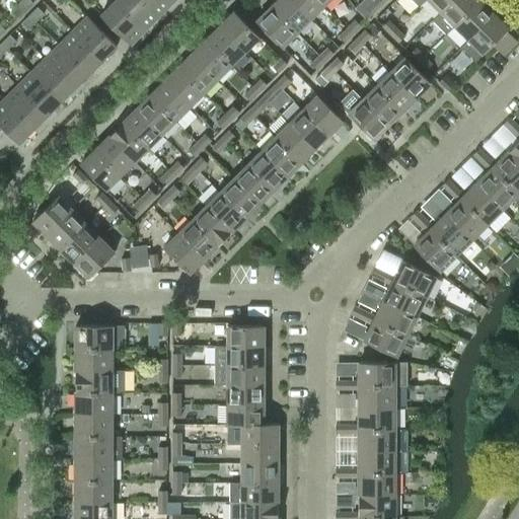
[(21,0),(18,3),(25,10),(33,2),(30,0),(21,0)]
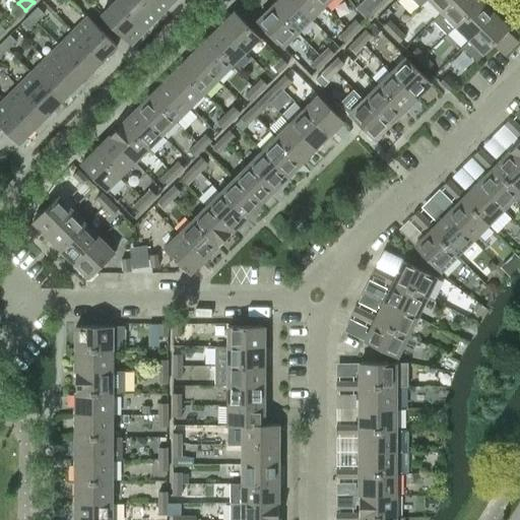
[(144,29),(115,0),(101,15),(129,45),(144,29)]
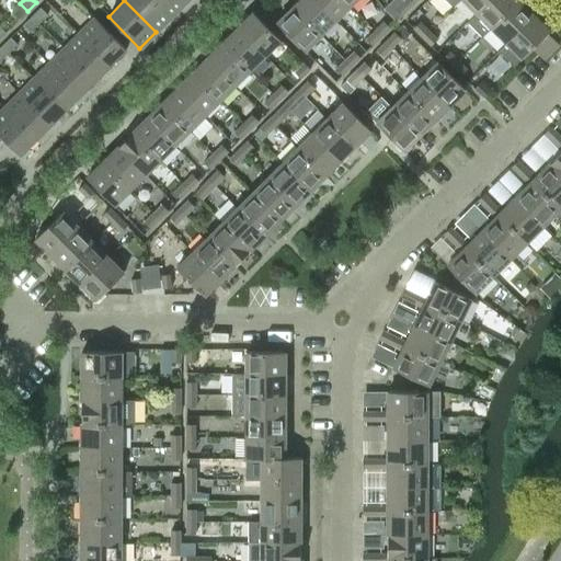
[(171,18),(153,0),(124,0),(156,32),(171,18)]
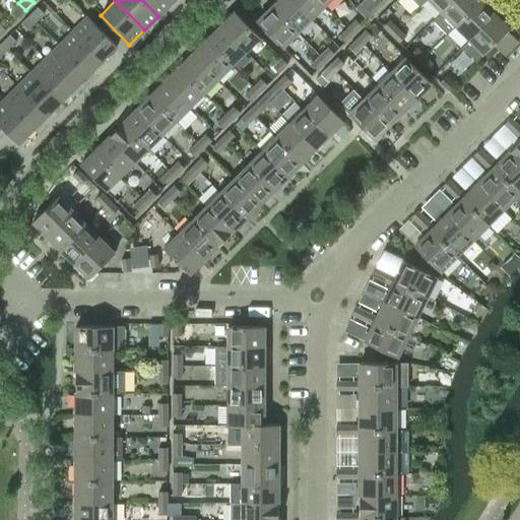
[(172,2),(170,0),(142,0),(158,16),(172,2)]
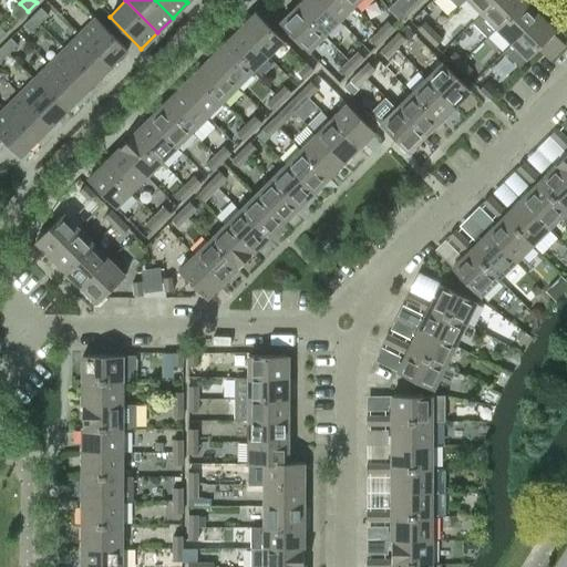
[(302,0),(296,8),(323,35),(339,21),(318,0),(302,0)]
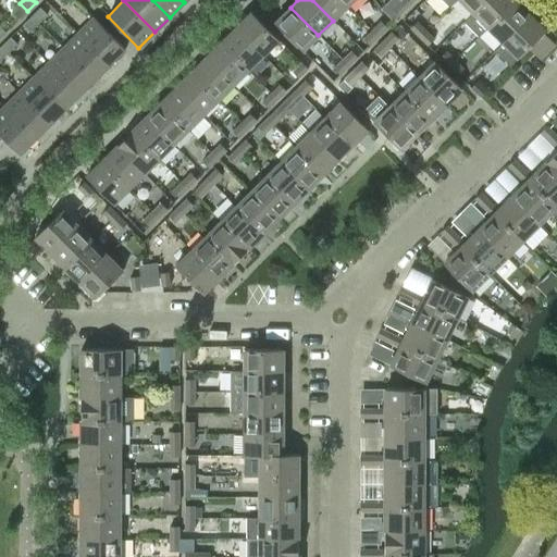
[(312,0),(333,21),(347,5),(342,0),(312,0)]
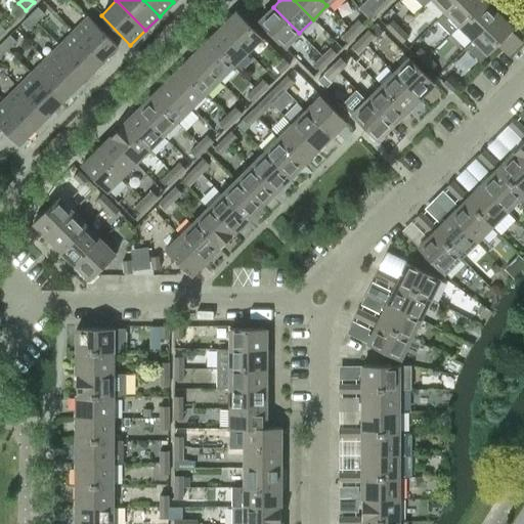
[(369,8),(376,15),(384,7),(378,0),(369,8)]
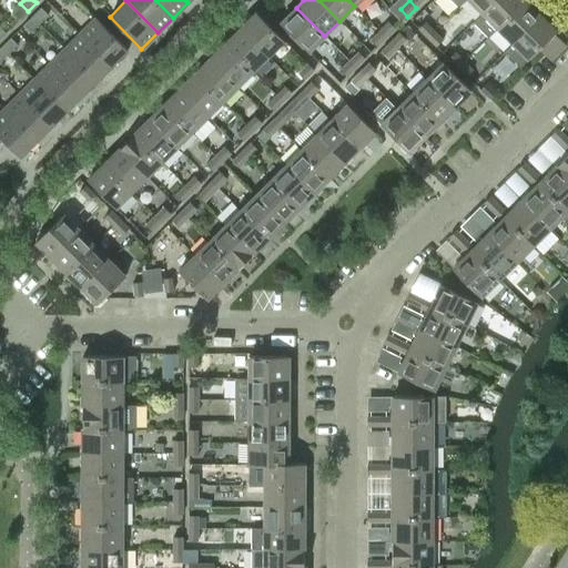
[(468,0),(482,13),(494,0),(468,0)]
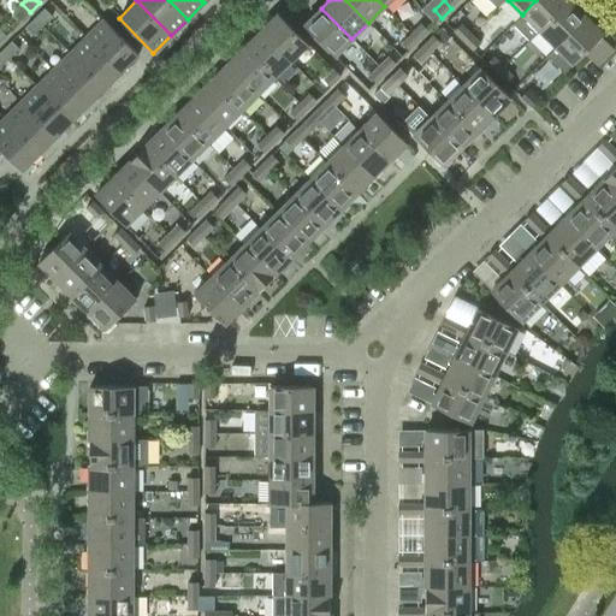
[(539,30),(539,31),(569,1),(568,0),(535,0),(522,15),(513,24),(529,40),(539,30)]
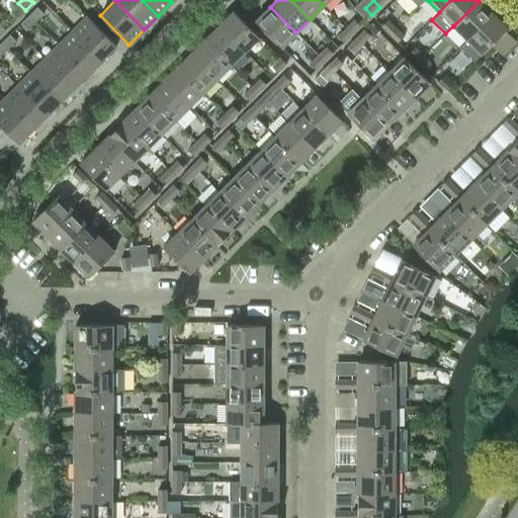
[(479,1),(453,26),(467,39),(493,14),(479,1)]
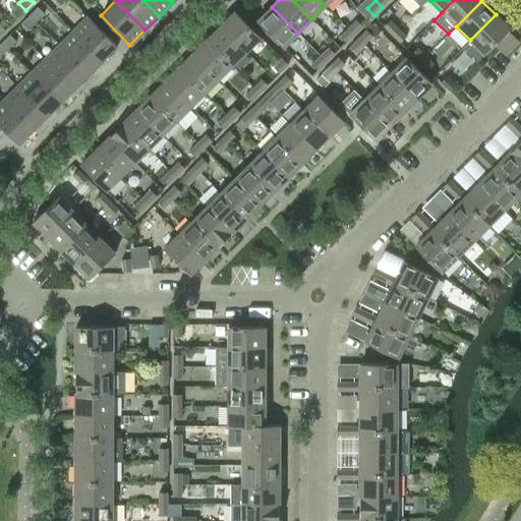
[(10,11),(17,18),(25,10),(18,3),(10,11)]
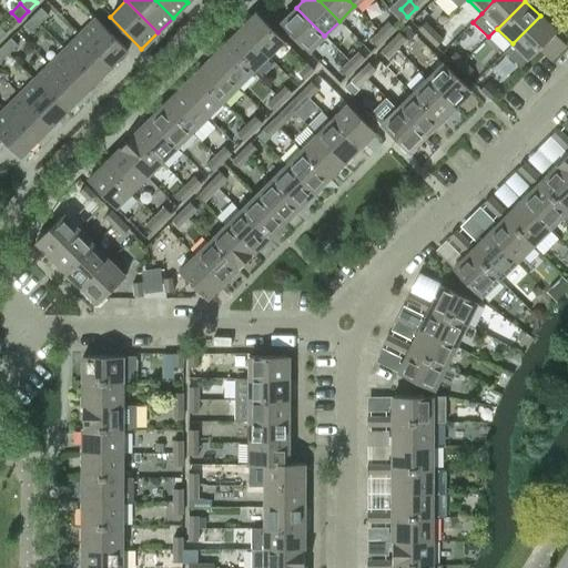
[(32,17),(40,23),(48,14),(41,8),(32,17)]
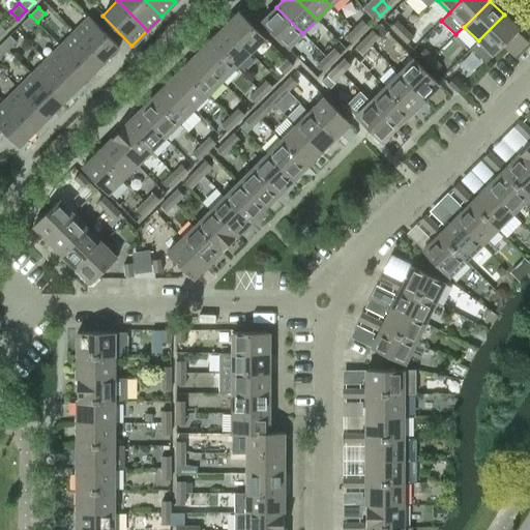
[(261,22),(287,48),(302,33),(276,7),(261,22)]
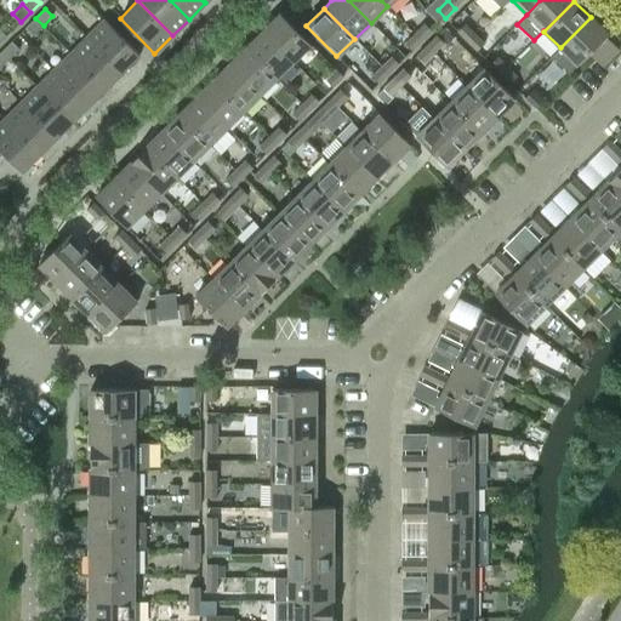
[(262,30),(294,62),(311,45),(280,13),(262,30)]
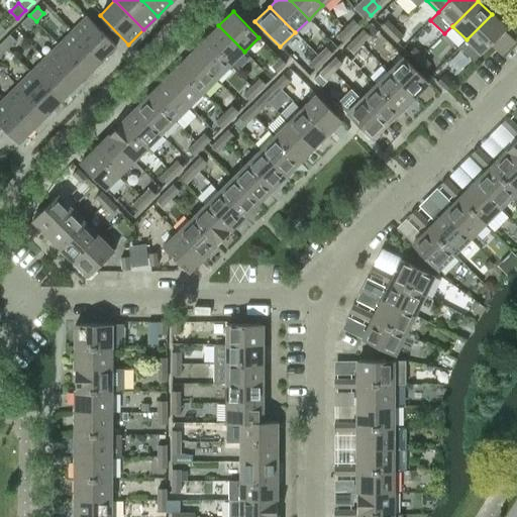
[(481,55),(490,44),(503,31),(504,30),(506,28),(492,14),(467,39),(481,55)]
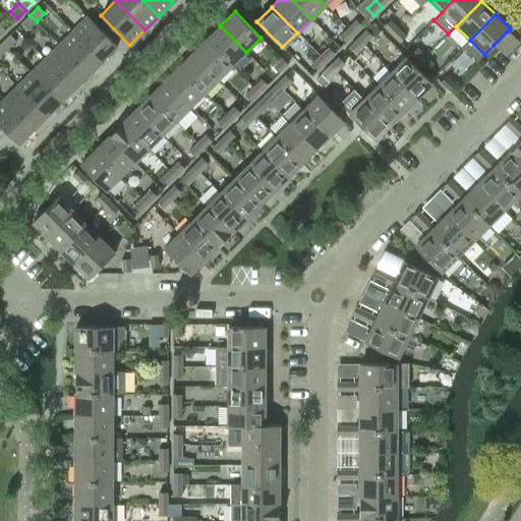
[(22,22),(29,30),(37,21),(30,15),(22,22)]
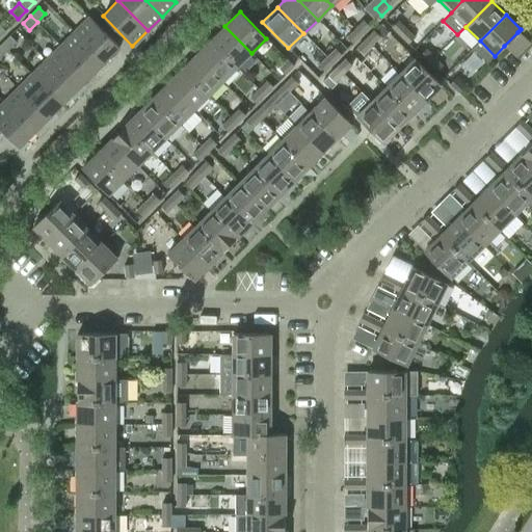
[(76,31),(108,63),(111,60),(109,57),(120,47),(89,18),(76,31)]
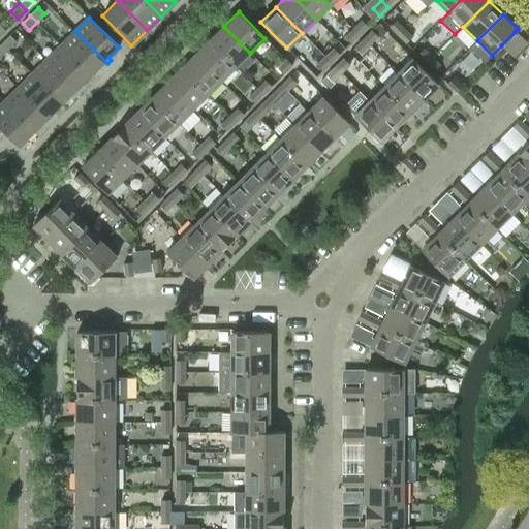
[(352,28),(360,35),(368,26),(361,20),(352,28)]
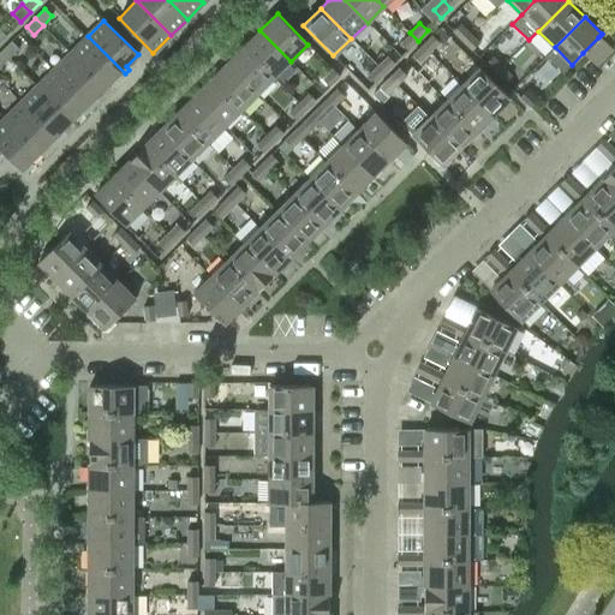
[(452,31),(463,42),(471,34),(460,23),(452,31)]
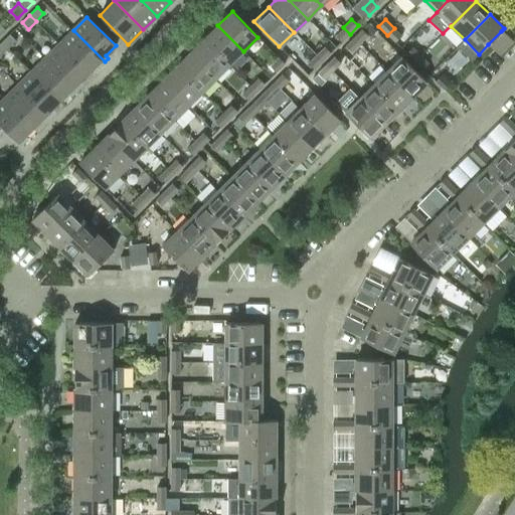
[(204,39),(229,64),(243,51),(217,25),(204,39)]
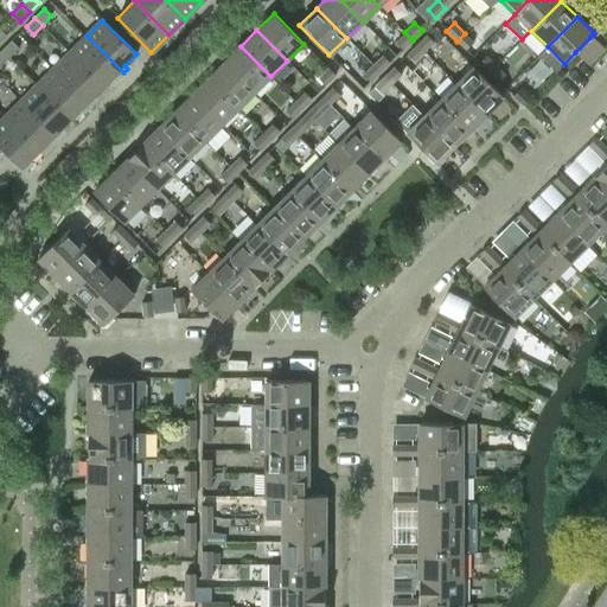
[(395,42),(403,49),(413,40),(404,32),(395,42)]
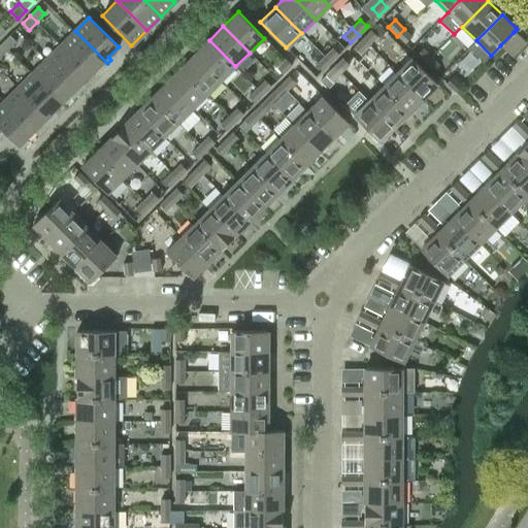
[(397,36),(405,44),(411,36),(404,29),(397,36)]
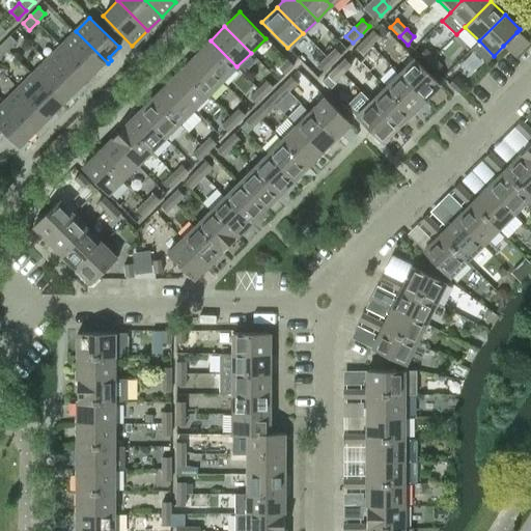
[(365,39),(371,46),(380,36),(373,30),(365,39)]
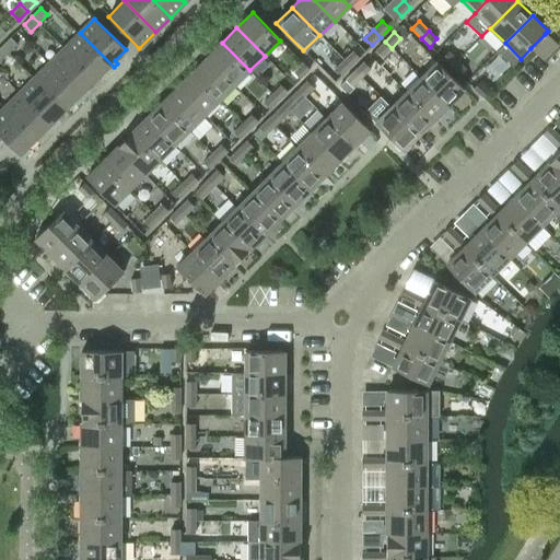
[(65,48),(96,79),(105,70),(107,73),(114,67),(80,33),(65,48)]
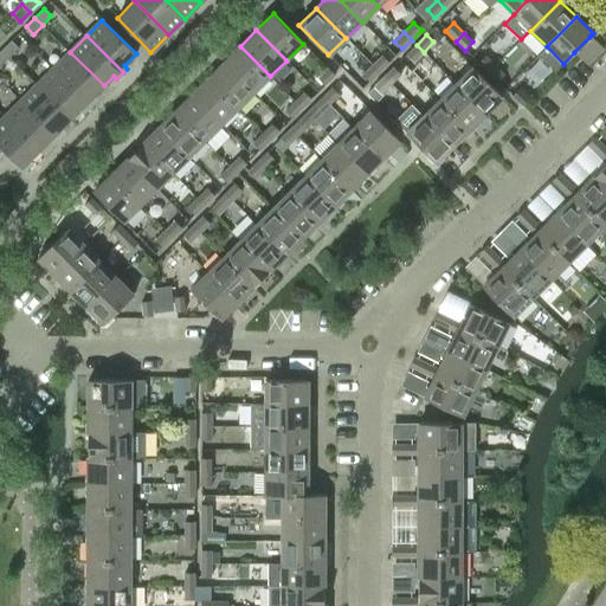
[(574,52),(587,64),(604,49),(591,36),(590,37),(574,52)]
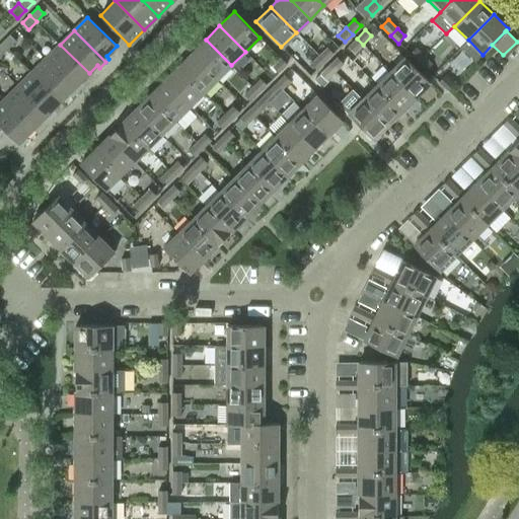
[(2,43),(8,49),(16,42),(10,34),(2,43)]
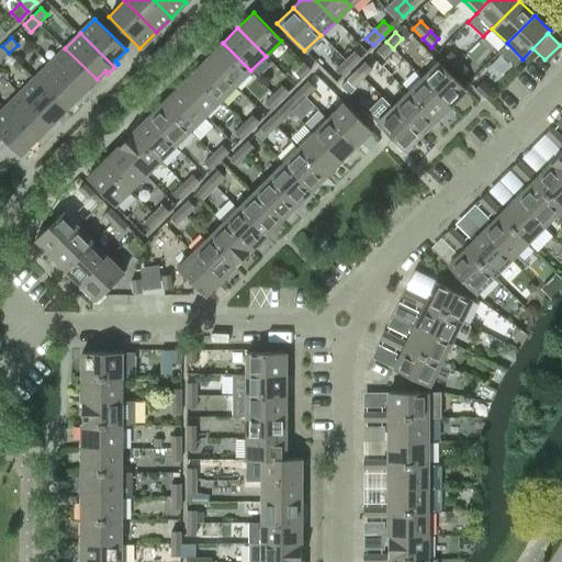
[(378,51),(384,57),(393,48),(386,42),(378,51)]
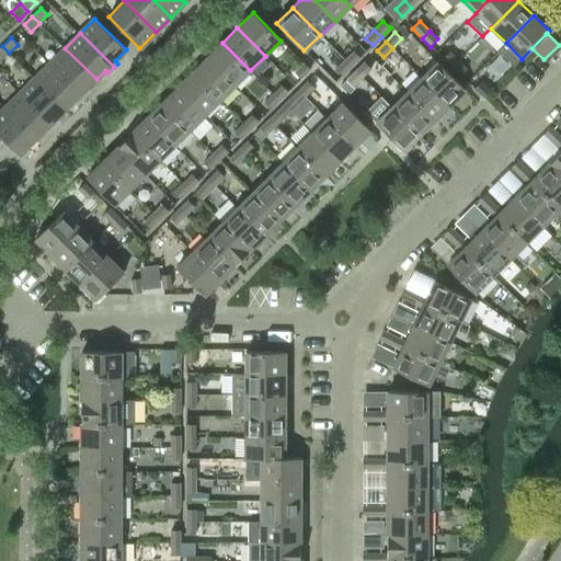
[(207,58),(235,86),(250,70),(222,43),(207,58)]
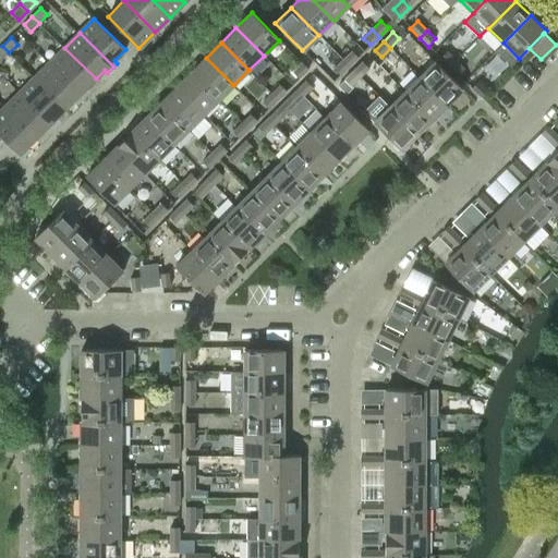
[(0,48),(0,60),(1,61),(9,52),(2,46),(0,48)]
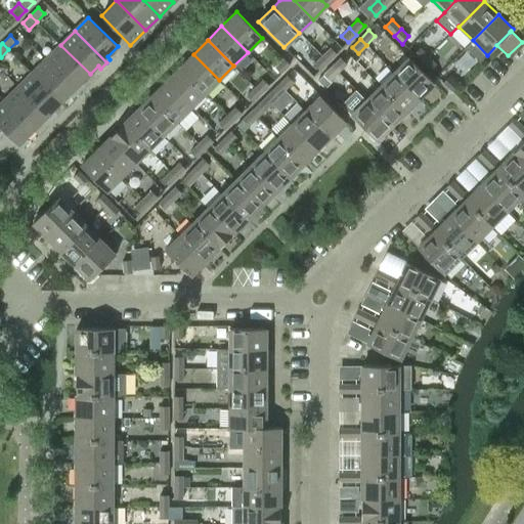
[(46,58),(78,90),(82,87),(80,84),(90,74),(60,45),(46,58)]
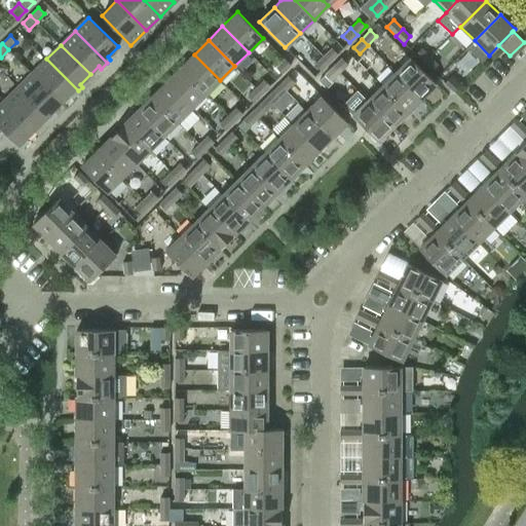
[(323,55),(329,63),(338,53),(331,47),(323,55)]
